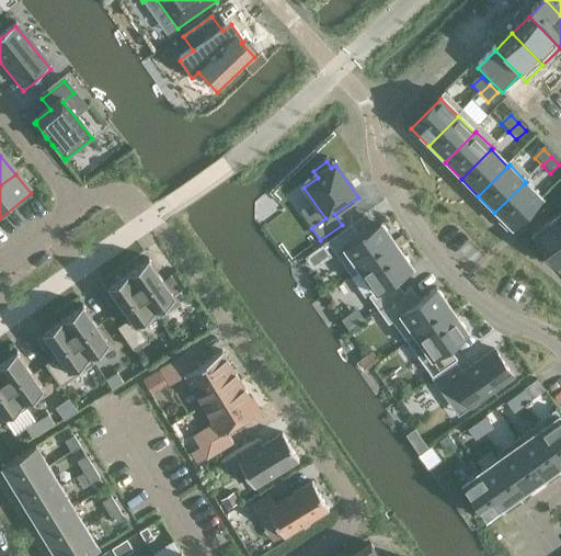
[(525,183),(494,213),(512,230),(541,201),(525,183)]
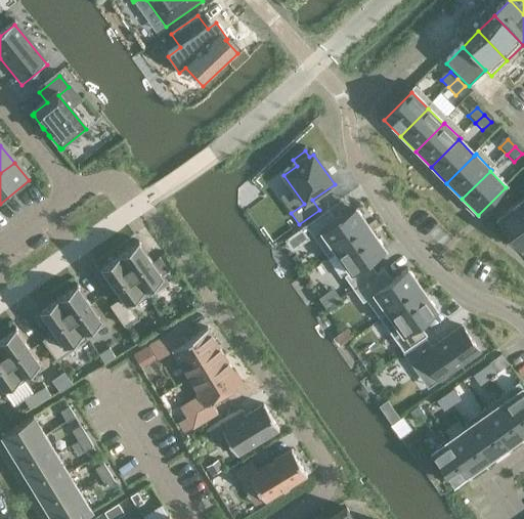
[(523,201),(515,208),(523,219),(523,201)]
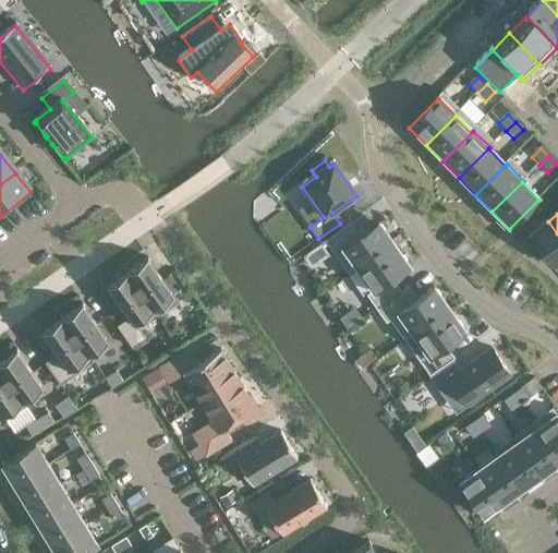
[(557,233),(548,221),(529,237),(554,269),(557,266),(557,233)]
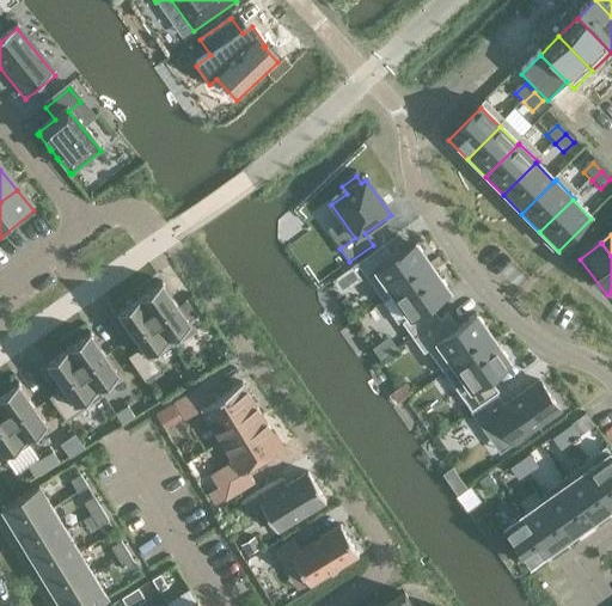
[(386,246),(359,265),(386,304),(392,299),(433,270),(415,246),(396,259),(386,246)]
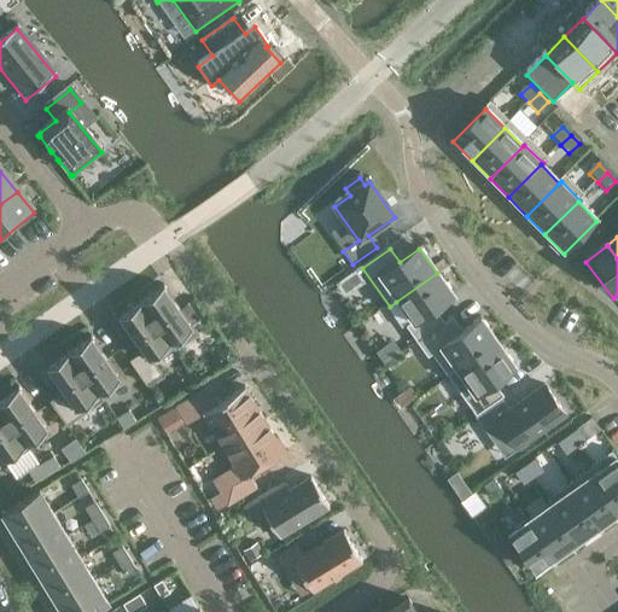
[(437,273),(396,302),(412,324),(404,328),(417,345),(444,326),(433,310),(453,297),(437,273)]
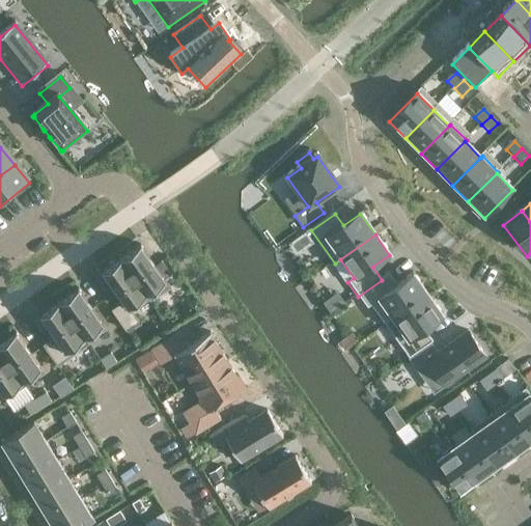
[(140,248),(120,261),(146,298),(145,299),(147,301),(149,304),(170,291),(164,282),(170,278),(161,265),(155,269),(140,248)]
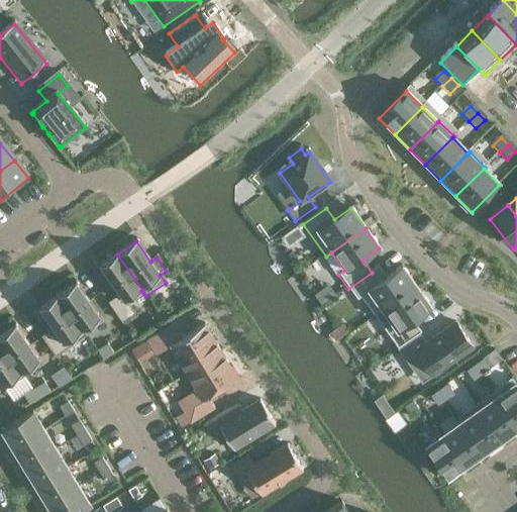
[(117,254),(99,268),(118,296),(110,302),(123,322),(135,314),(128,303),(143,293),(141,291),(142,290),(117,254)]
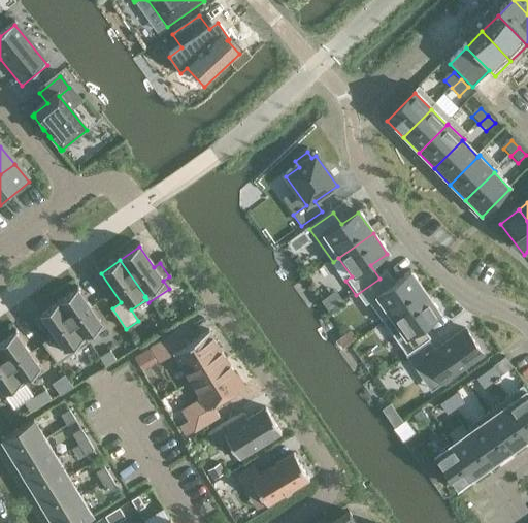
[(380,279),(356,295),(366,309),(372,305),(386,324),(391,320),(426,295),(411,275),(389,292),(380,279)]
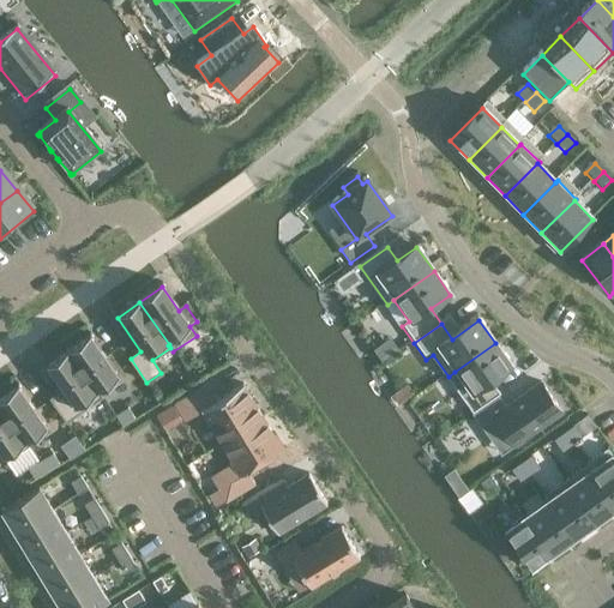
[(90,337),(68,353),(97,395),(98,397),(121,381),(90,337)]
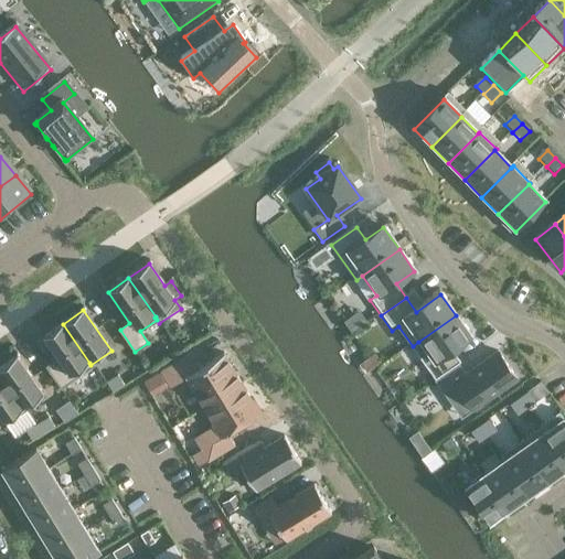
[(418,342),(413,346),(437,382),(462,364),(454,351),(471,339),(456,315),(418,342)]
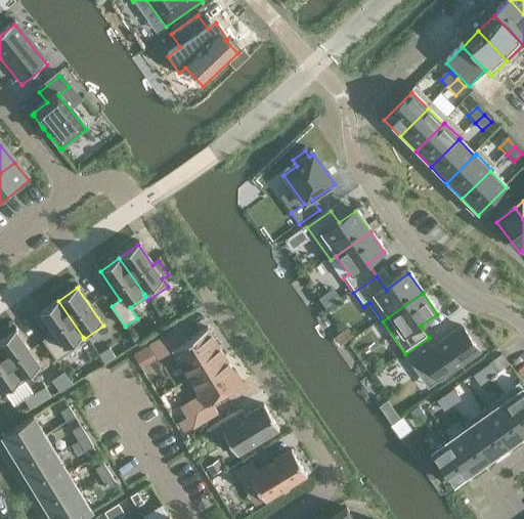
[(186,304),(185,310),(189,315),(200,308),(193,300),(186,304)]
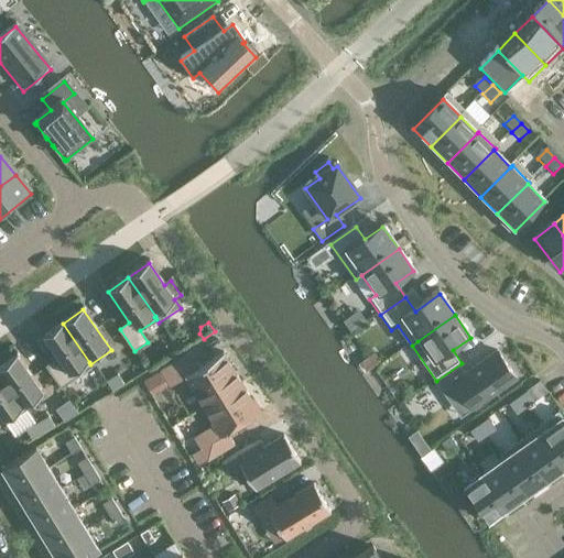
[(63,324),(42,338),(57,360),(47,367),(62,389),(93,367),(89,362),(63,324)]
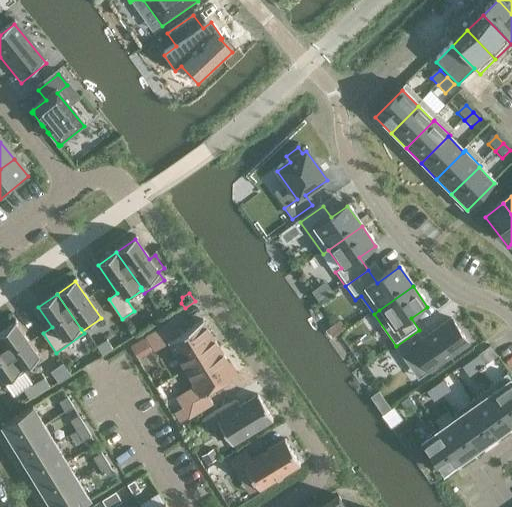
[(415,333),(393,348),(401,359),(412,351),(429,375),(469,347),(451,322),(422,342),(415,333)]
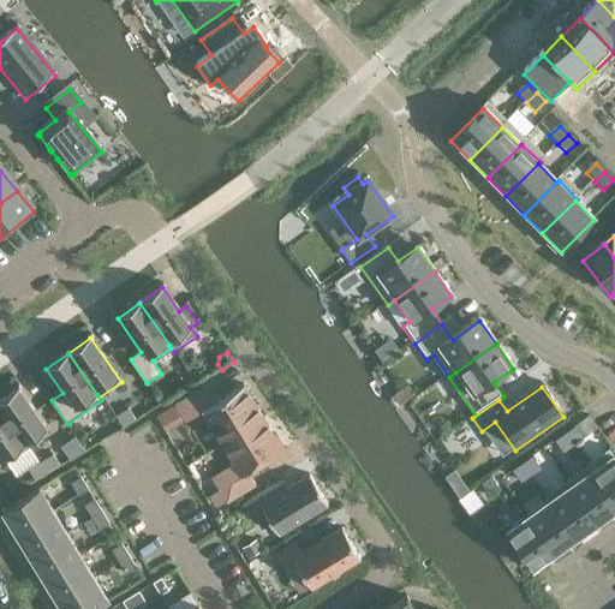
[(18,389),(0,401),(0,410),(25,447),(48,430),(18,389)]
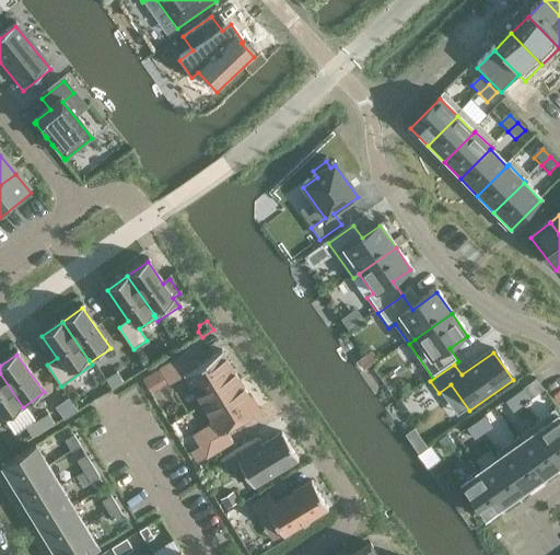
[(238,383),(222,356),(223,356),(222,355),(198,369),(189,355),(160,373),(170,389),(185,379),(201,406),(238,383)]
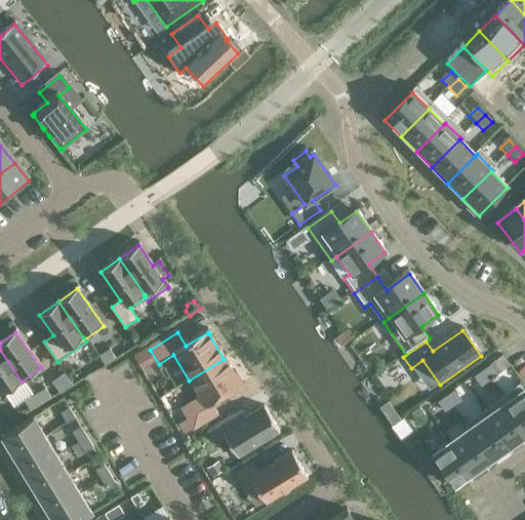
[(0,350),(0,390),(11,407),(31,394),(22,382),(0,350)]
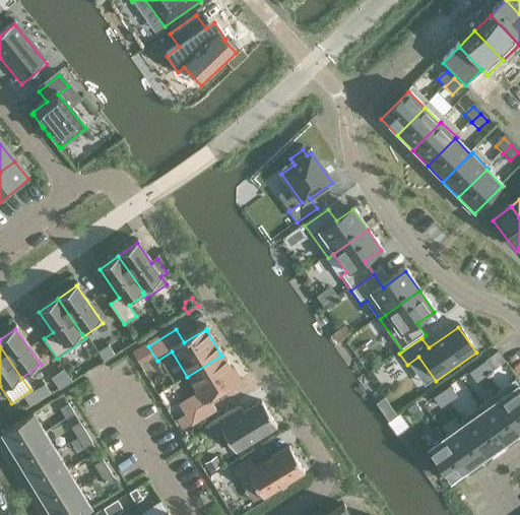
[(99,357),(104,365),(114,359),(109,349),(99,357)]
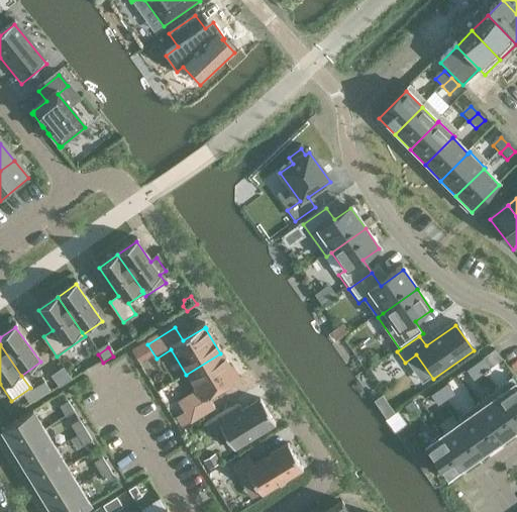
[(186,375),(196,390),(194,391),(199,399),(181,410),(183,413),(174,418),(182,431),(214,411),(208,401),(239,382),(231,369),(230,369),(220,353),(186,375)]
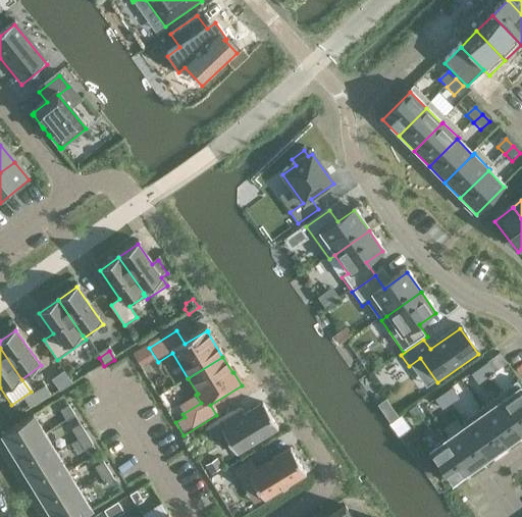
[(487,366),(479,371),(486,381),(494,375),(487,366)]
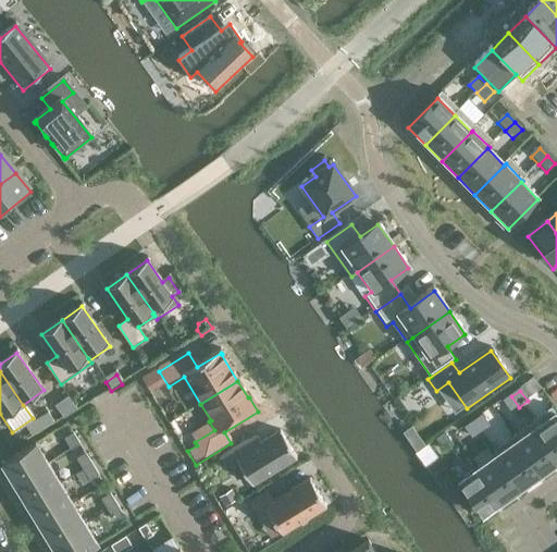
[(511,396),(503,403),(510,414),(519,407),(511,396)]
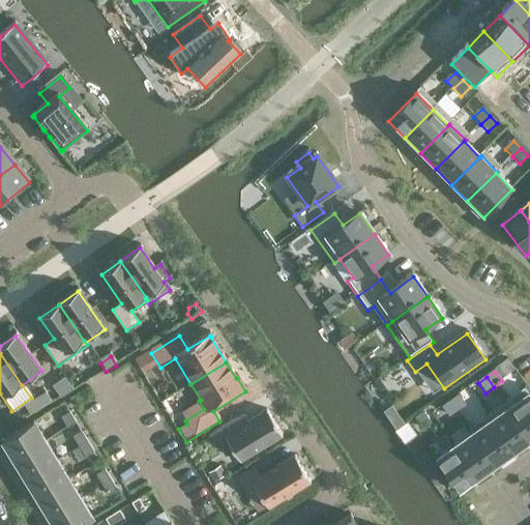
[(524,389),(505,402),(506,404),(505,404),(509,409),(529,438),(529,398),(528,396),(524,389)]
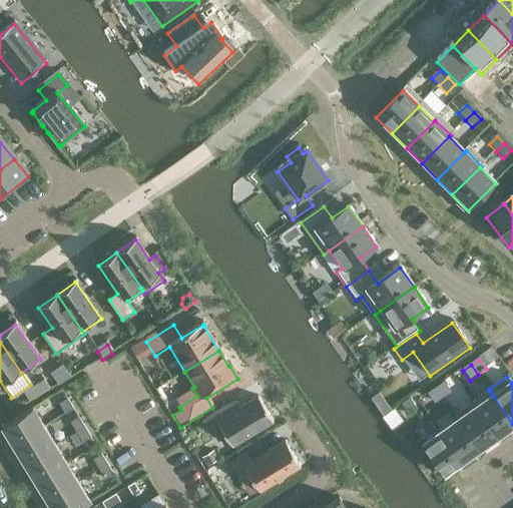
[(34,390),(39,399),(50,392),(44,384),(34,390)]
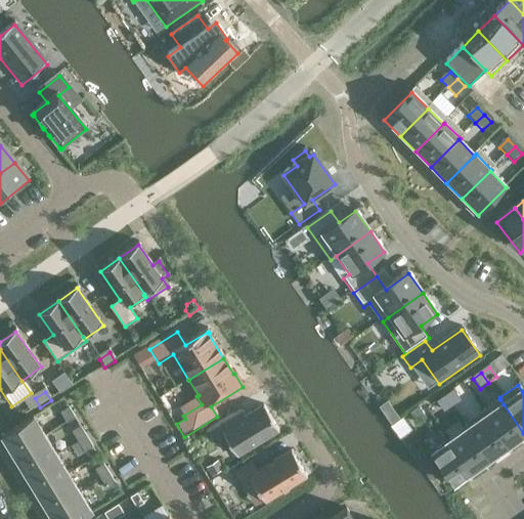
[(453,393),(445,398),(452,408),(461,402),(453,393)]
